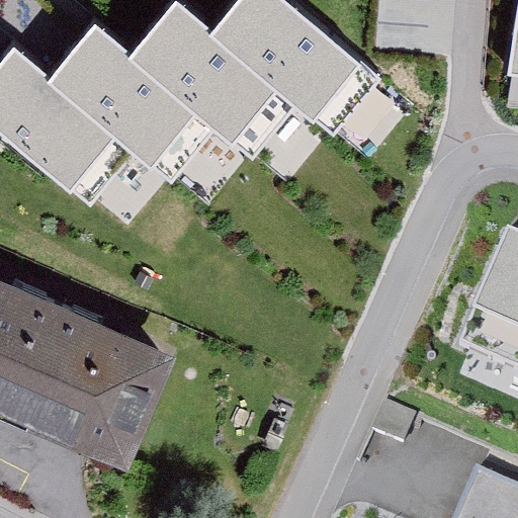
[(212,29),(176,0),(172,0),(130,51),(219,125),(254,155),(298,102),(212,29)]
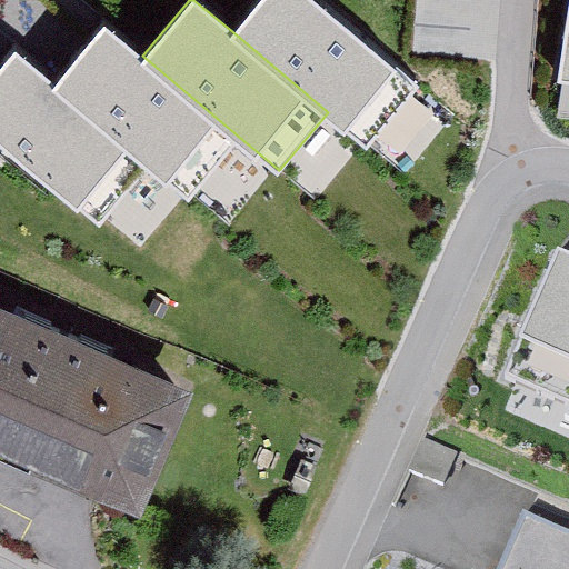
[(419,89),(312,0),(260,0),(233,32),(328,112),(369,147),(419,89)]
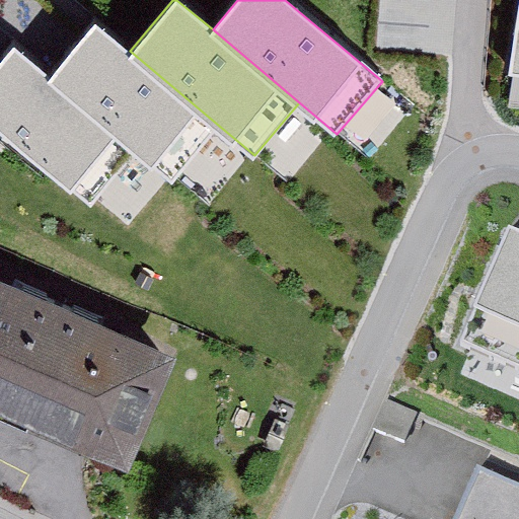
[(518,0),(507,78),(518,79),(518,0)]
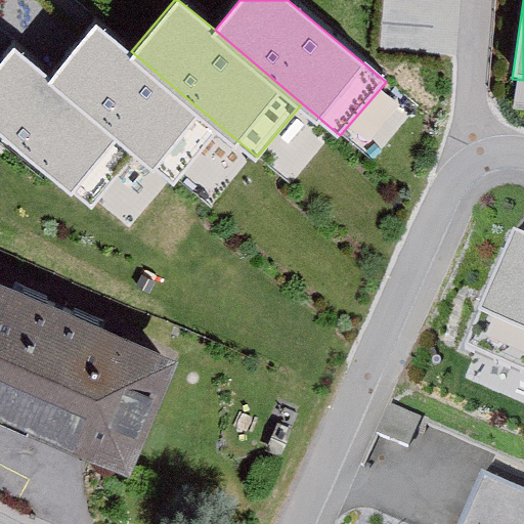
[(131,51),(96,23),(50,76),(139,149),(176,181),(221,127),(131,51)]
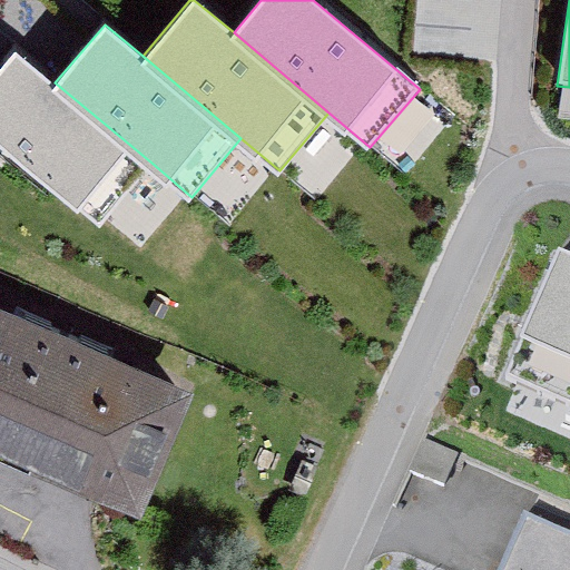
[(55,82),(15,49),(0,66),(0,136),(101,222),(151,163),(55,82)]
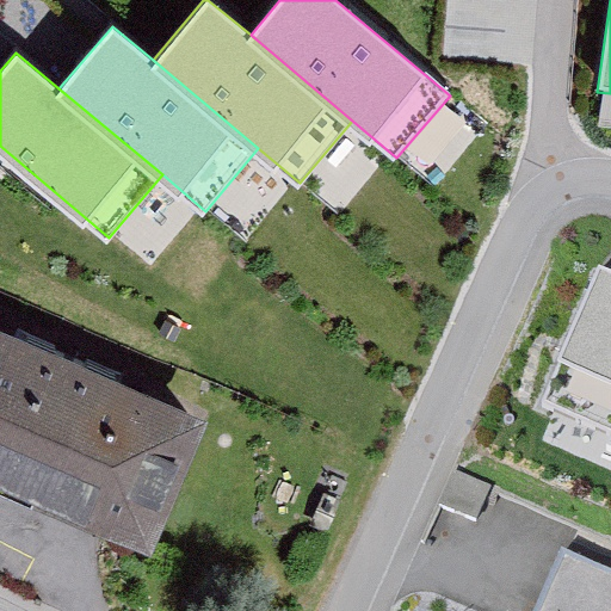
[(610,275),(598,270),(539,403),(610,434),(610,275)]
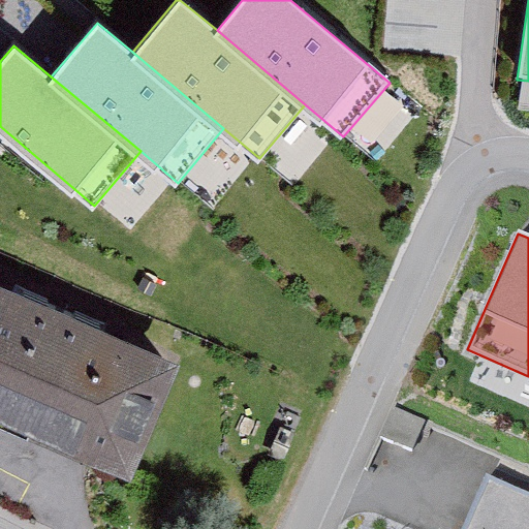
[(38,303),(0,286),(0,396),(125,448),(163,358),(121,339),(124,332),(41,297),(38,303)]
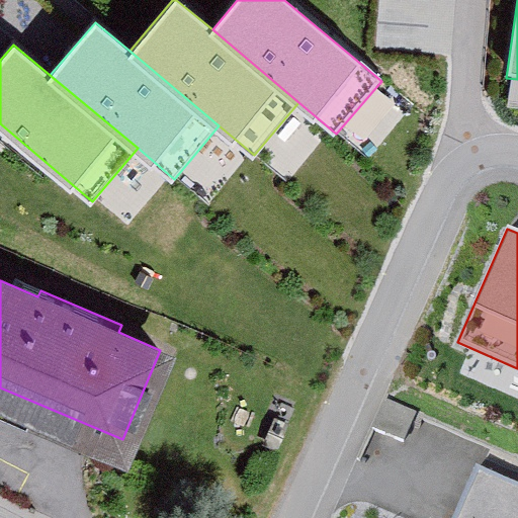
[(276,400),(260,438),(274,443),(290,406),(276,400)]
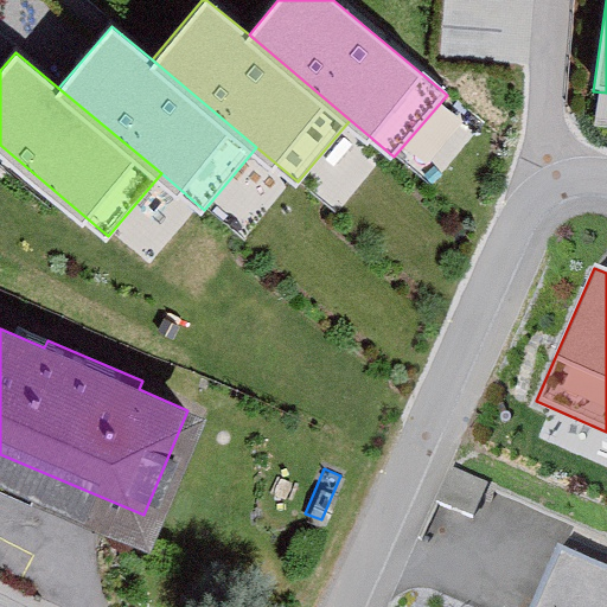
[(451,470),(439,504),(473,518),(486,485),(451,470)]
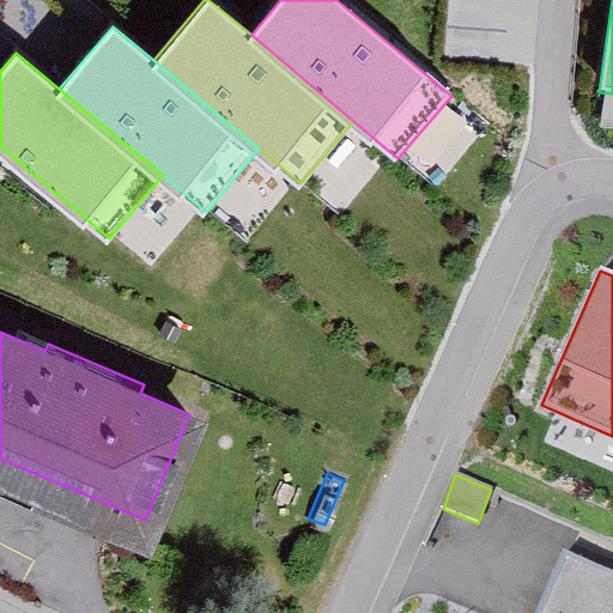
[(612,612),(612,582),(566,563),(564,558),(539,612),(612,612)]
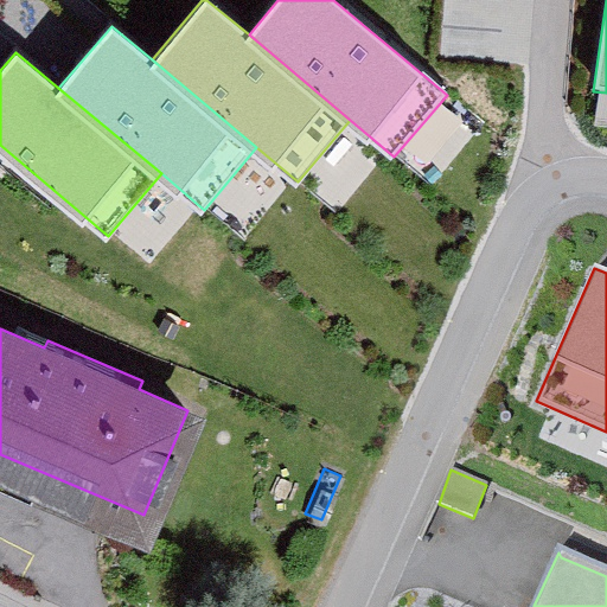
All buildings are outlined.
